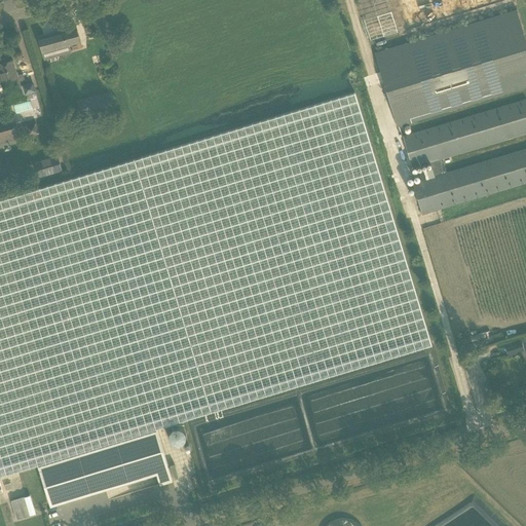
[(525,40),(517,10),(375,53),(398,126),(525,87),(525,40)]
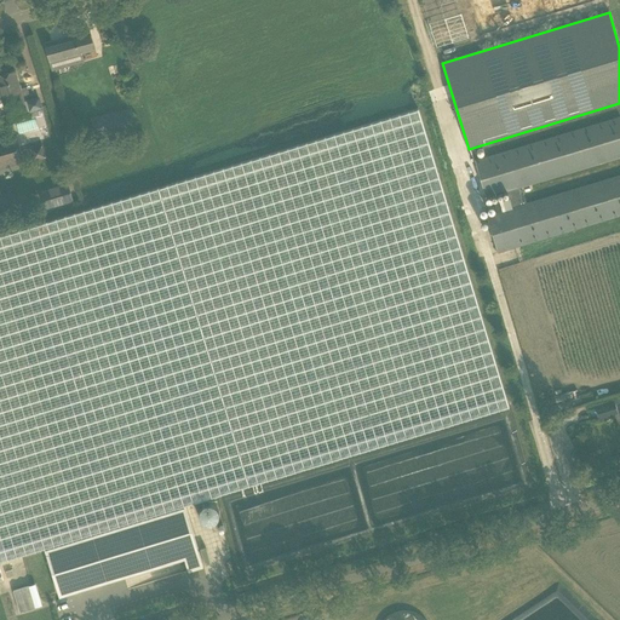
[(95,50),(90,32),(45,45),(52,70),(85,62),(82,52),(95,50)]
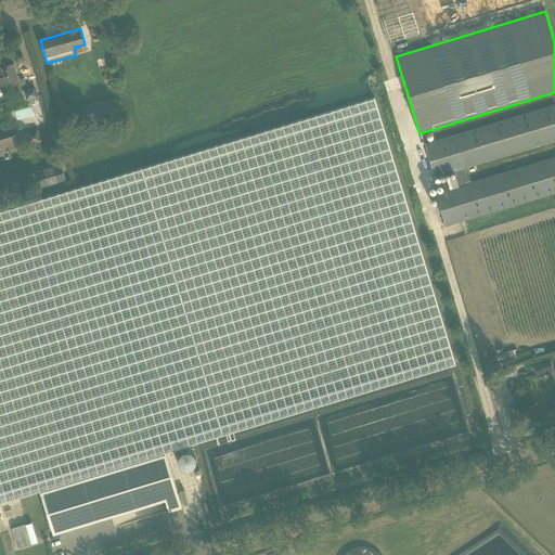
[(24,101),(13,64),(0,67),(0,84),(7,105),(24,101)]
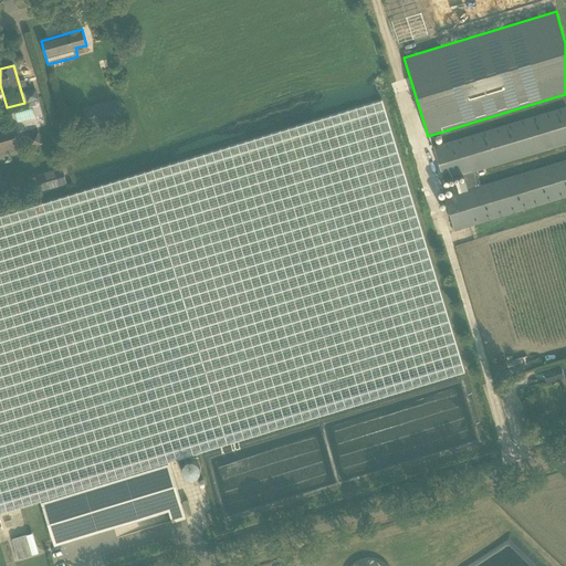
[(24,91),(28,102),(39,97),(35,87),(24,91)]
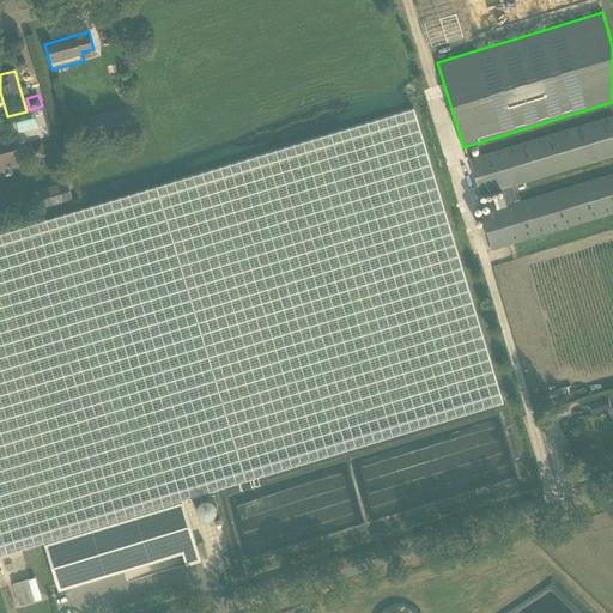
[(0,231),(0,554),(44,541),(182,499),(503,402),(413,107),(0,231)]
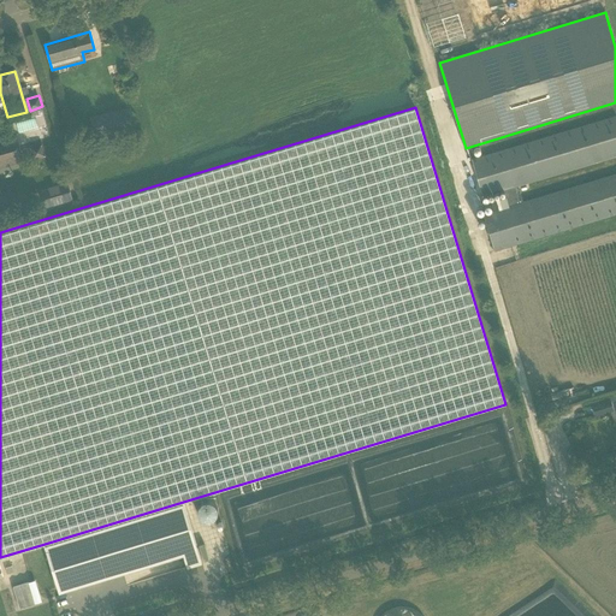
[(129,108),(92,118),(95,138),(134,129),(129,108)]
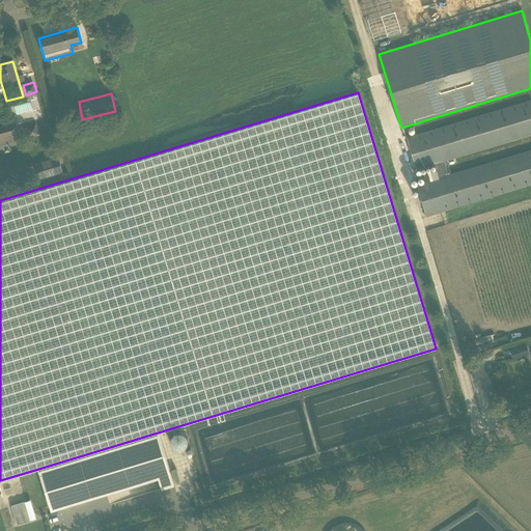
[(530,149),(450,174),(446,160),(530,134),(530,100),(407,138),(416,169),(434,164),(436,170),(429,172),(431,180),(416,185),(426,216),(530,184),(530,149)]
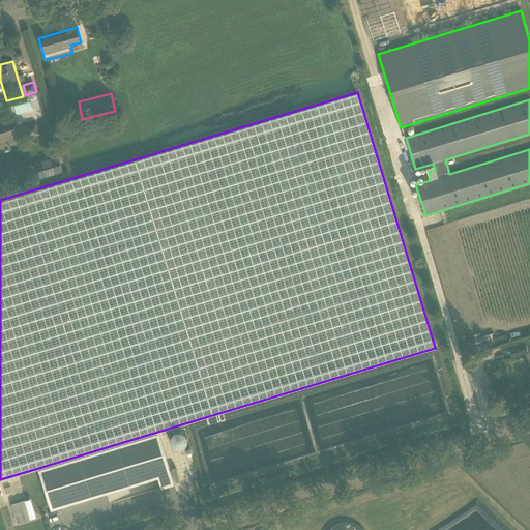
[(0,146),(20,140),(18,134),(15,123),(0,127),(0,146)]
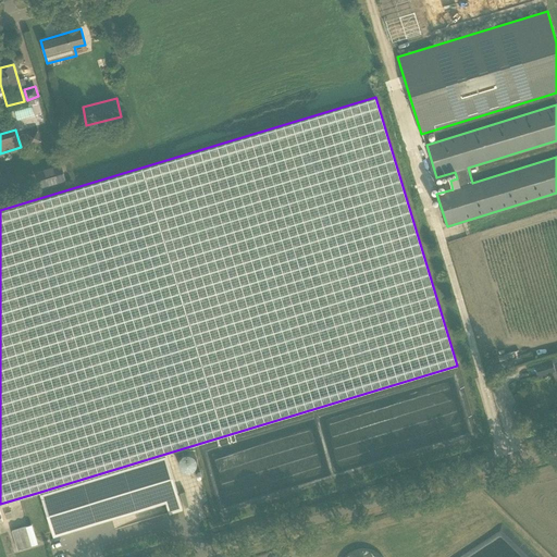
[(61,165),(36,172),(40,188),(66,181),(61,165)]
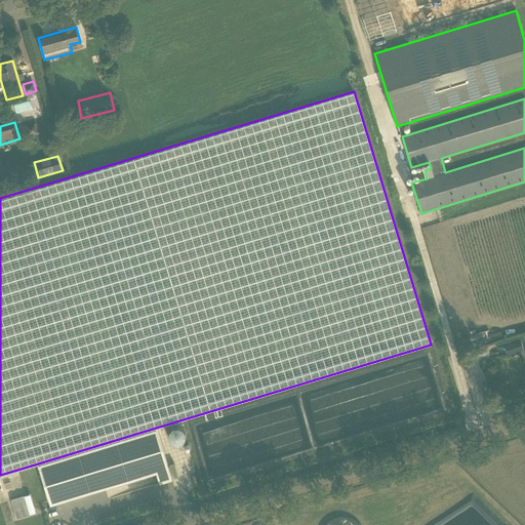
[(508,354),(522,350),(518,335),(495,342),(497,349),(505,346),(508,354)]
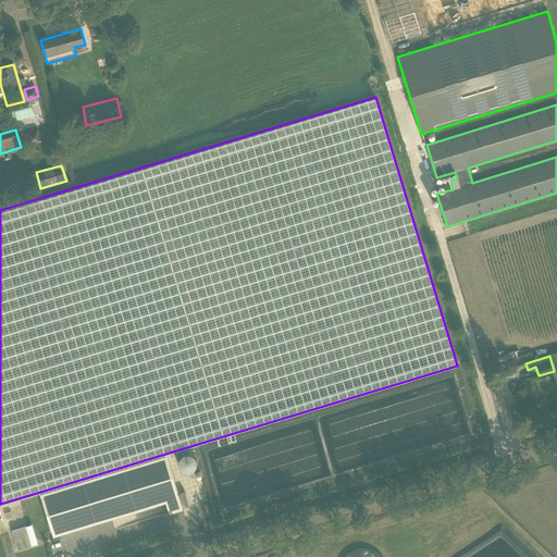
[(182,509),(165,454),(40,492),(53,535),(165,502),(169,512),(182,509)]
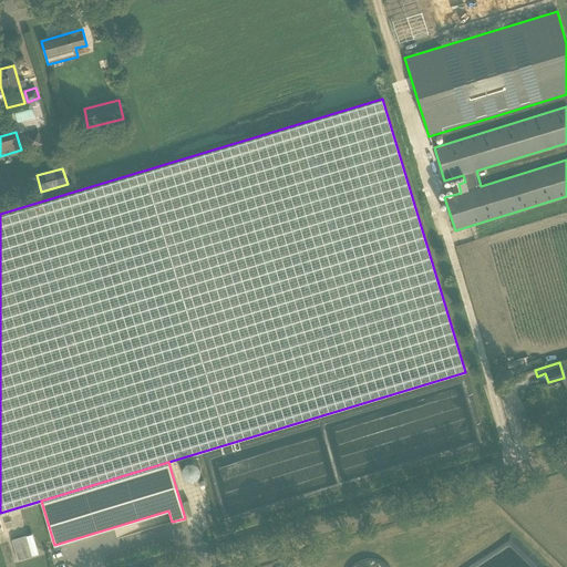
[(32,556),(27,537),(12,542),(18,560),(32,556)]
